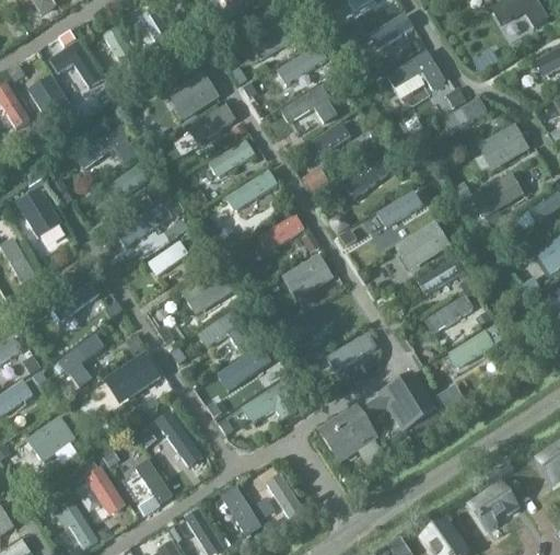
[(31,0),(41,14),(56,4),(53,0),(31,0)]
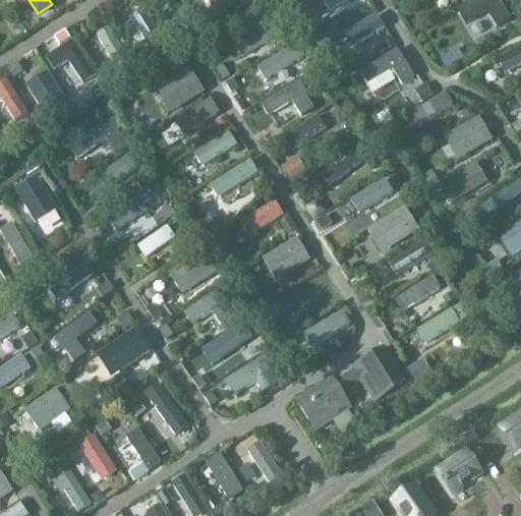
[(469,0),(456,8),(465,22),(486,10),(496,25),(510,17),(500,0),(469,0)]
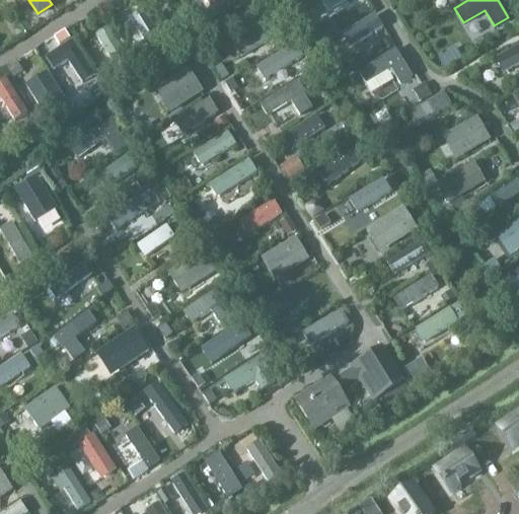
[(143,5),(129,14),(150,50),(164,41),(143,5)]
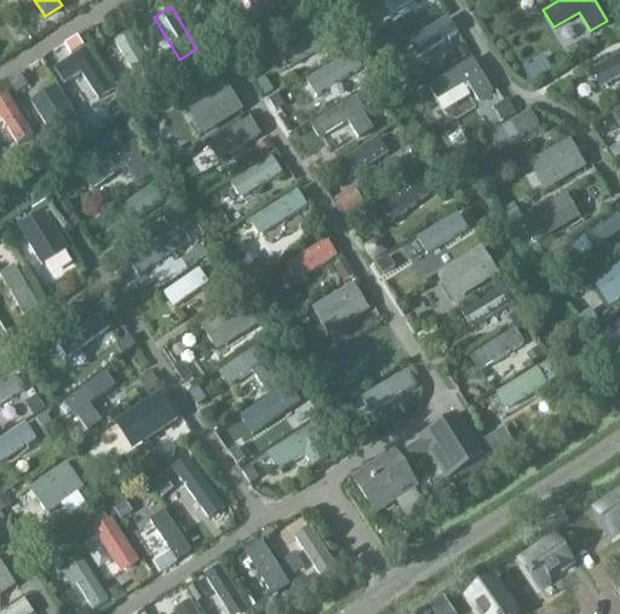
[(241,9),(230,15),(237,26),(248,19),(241,9)]
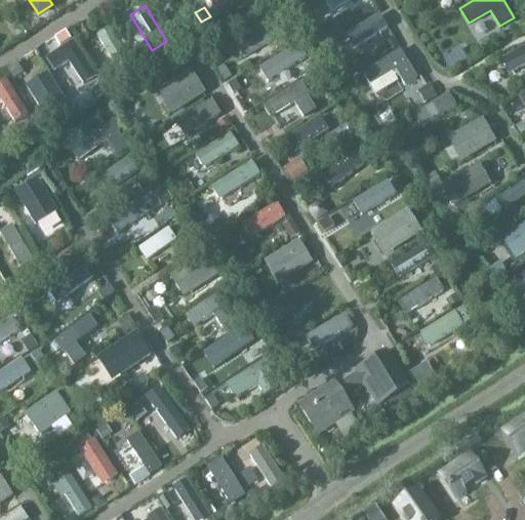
[(379,12),(346,33),(354,46),(388,26),(379,12)]
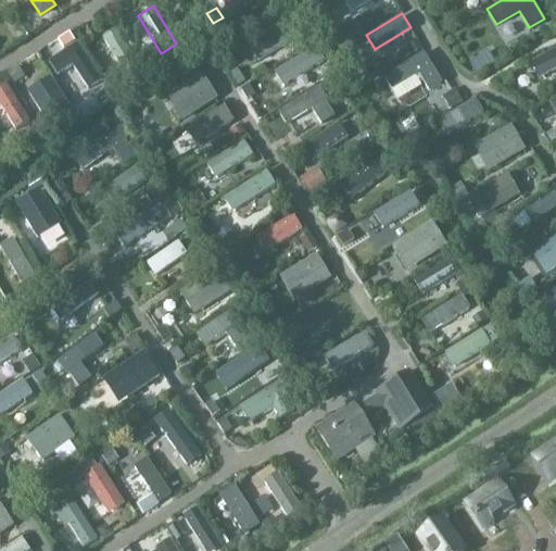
[(339,22),(338,23),(346,37),(349,36),(357,30),(349,16),(339,22)]
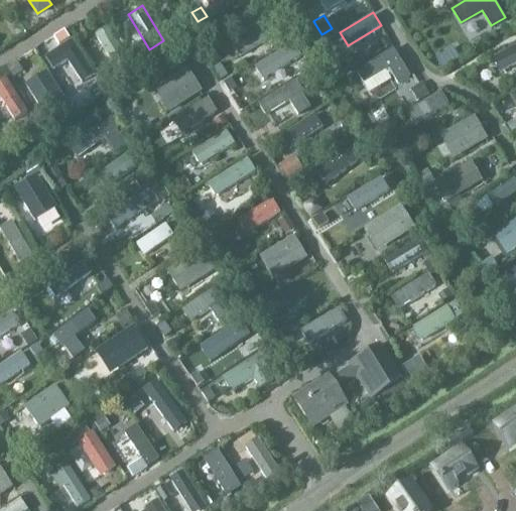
[(267,19),(233,40),(239,51),(273,30),(267,19)]
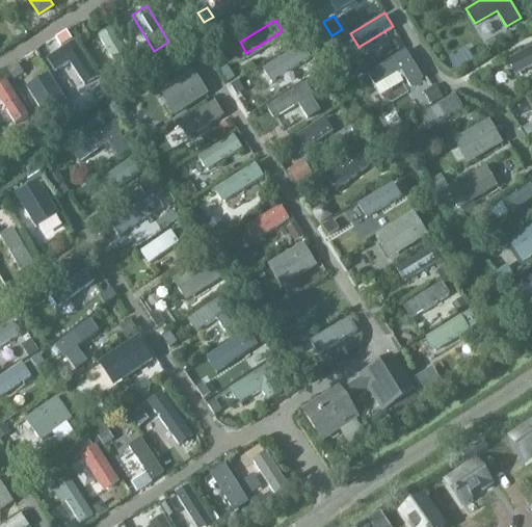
[(111,25),(98,34),(120,70),(134,61),(111,25)]
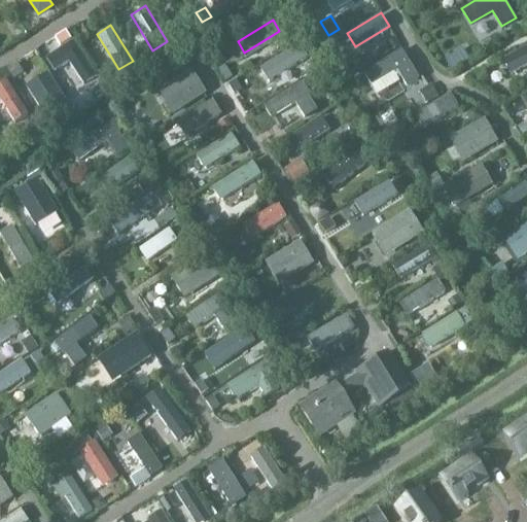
[(66,28),(55,34),(60,42),(70,35),(66,28)]
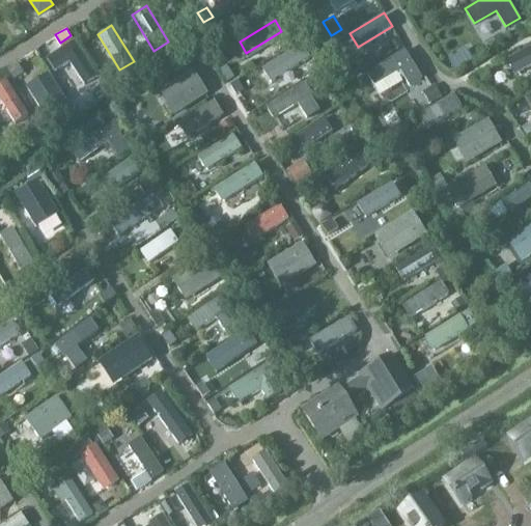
[(395,35),(388,40),(393,49),(400,44),(395,35)]
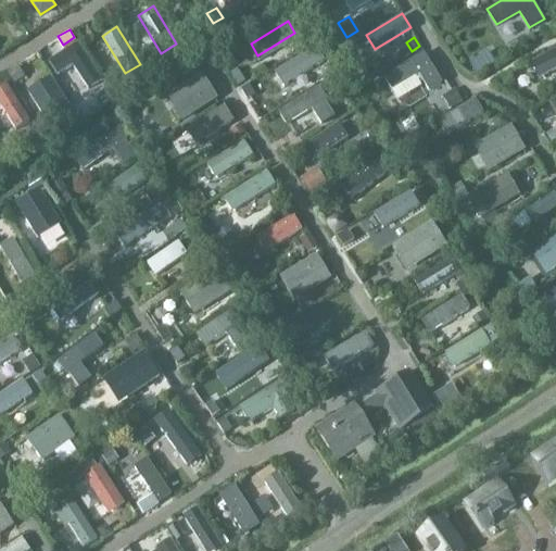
[(100,76),(75,39),(48,59),(57,72),(73,61),(89,84),(100,76)]
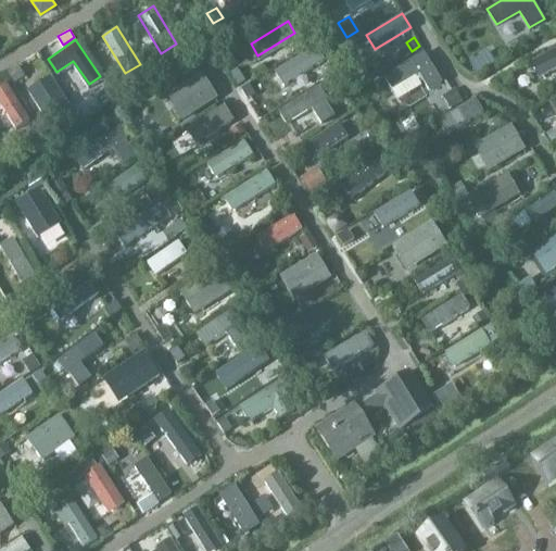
[(555,45),(530,60),(539,77),(555,67),(555,45)]
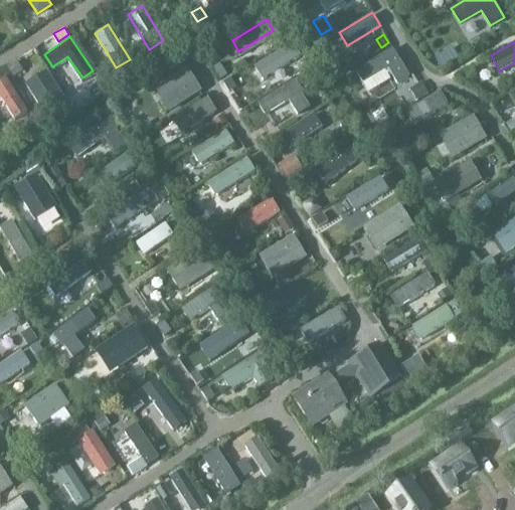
[(451,43),(434,53),(441,64),(458,54),(451,43)]
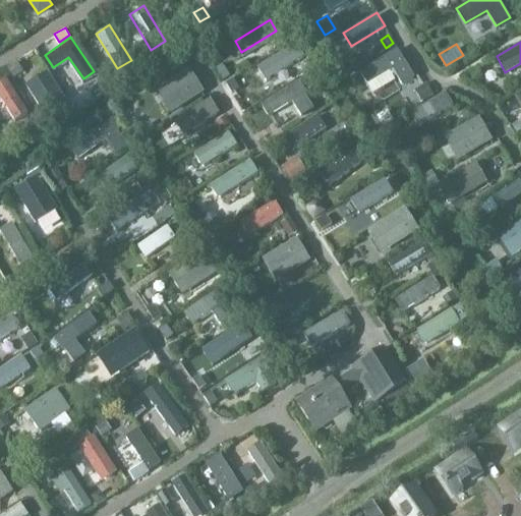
[(140,47),(132,53),(139,64),(148,58),(140,47)]
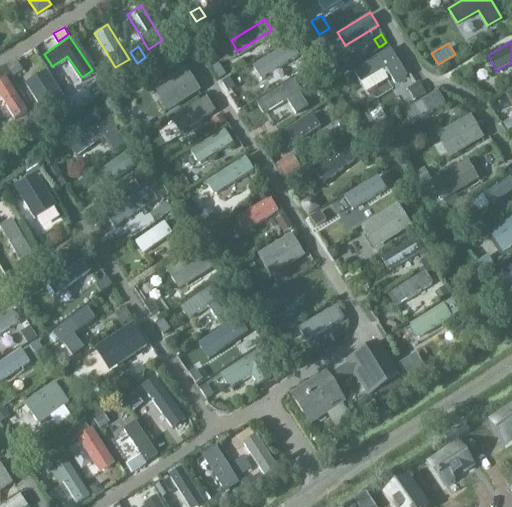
[(282,46),(247,67),(253,77),(289,56),(282,46)]
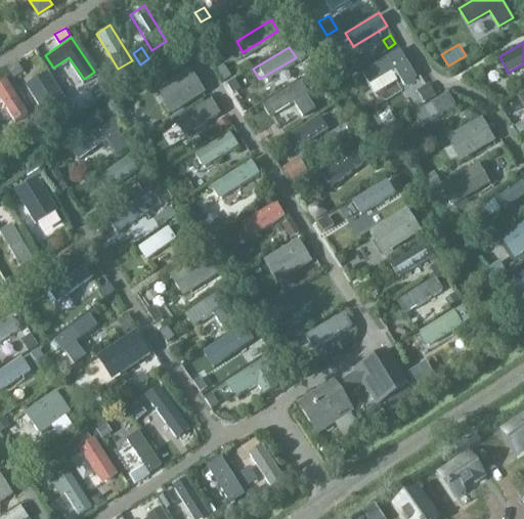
[(399,47),(361,71),(375,92),(396,79),(391,71),(394,69),(403,83),(417,75),(399,47)]
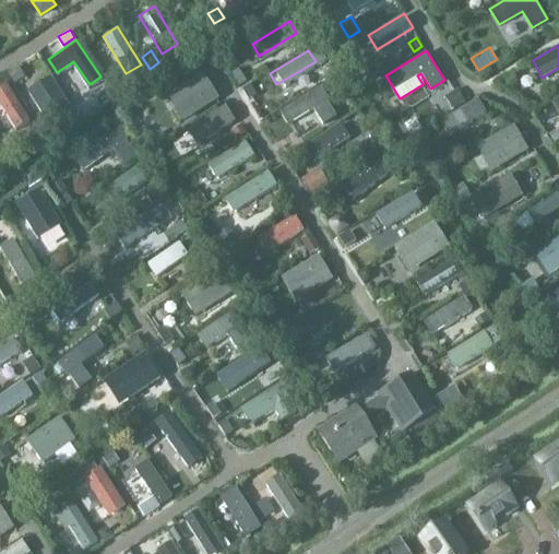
[(381,56),(369,62),(377,75),(389,68),(381,56)]
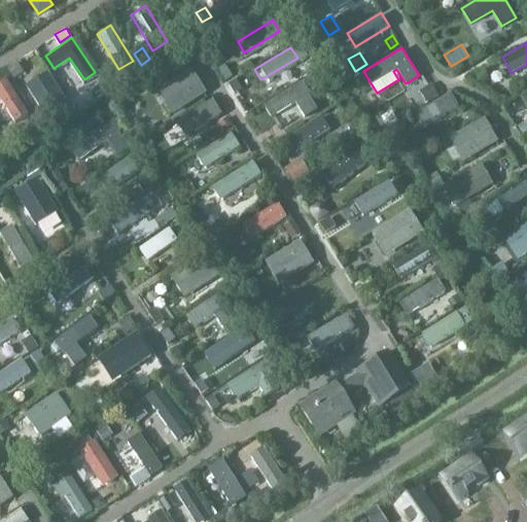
[(16,60),(7,66),(12,75),(23,69),(16,60)]
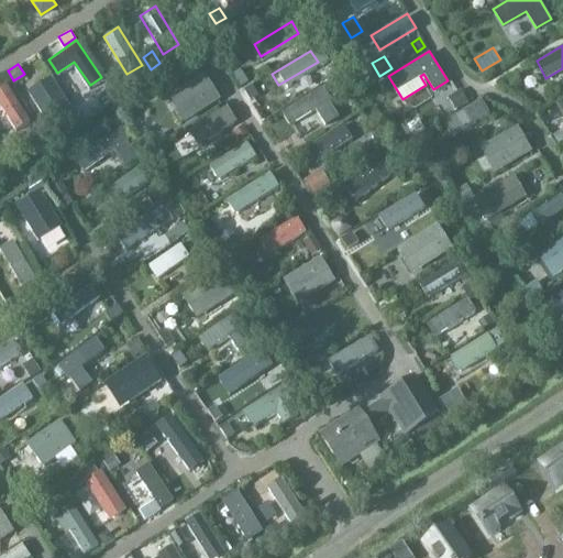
[(247,78),(241,67),(234,72),(241,83),(247,78)]
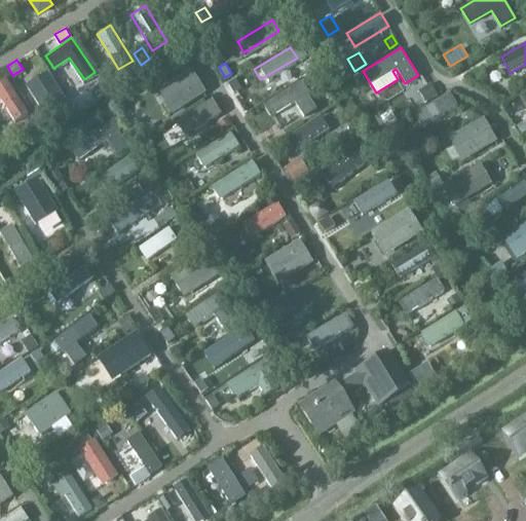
[(107,66),(98,72),(108,87),(117,82),(107,66)]
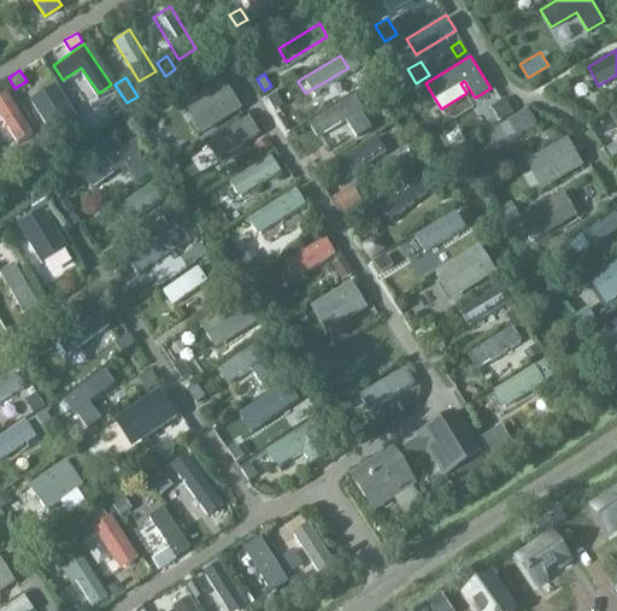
[(380,92),(370,77),(370,78),(354,88),(364,103),(369,99),(380,92)]
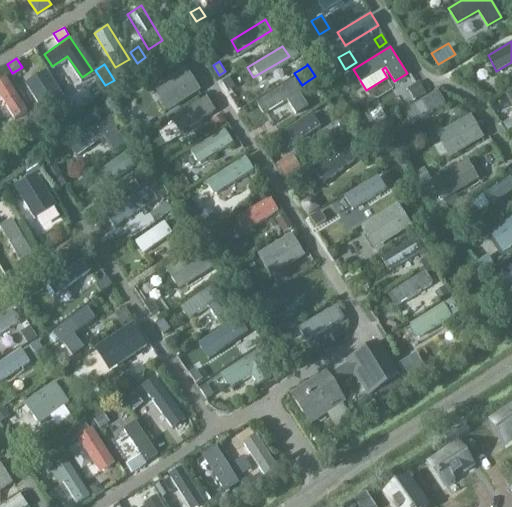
[(187,65),(153,87),(167,109),(201,87),(187,65)]
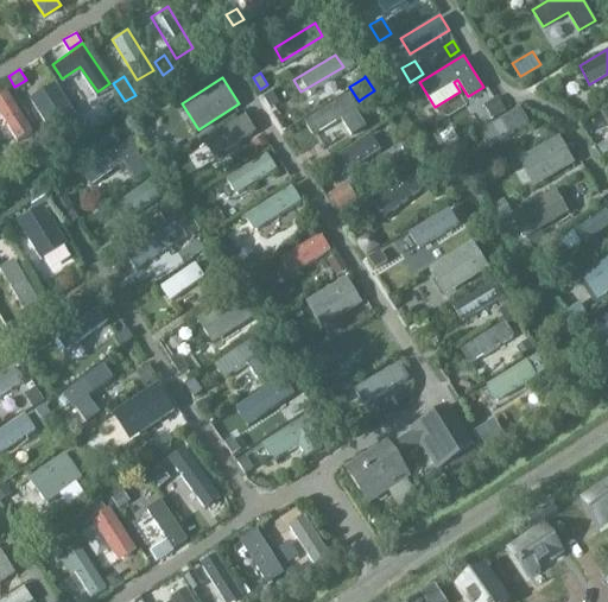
[(56,80),(30,96),(55,135),(81,119),(56,80)]
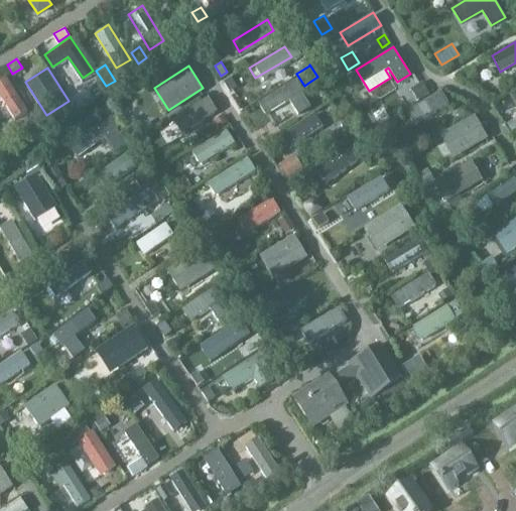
[(352,70),(348,73),(352,80),(357,76),(352,70)]
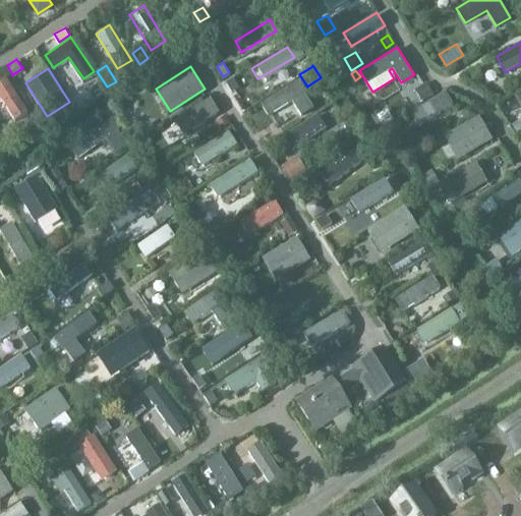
[(6,75),(0,78),(0,96),(14,119),(27,111),(6,75)]
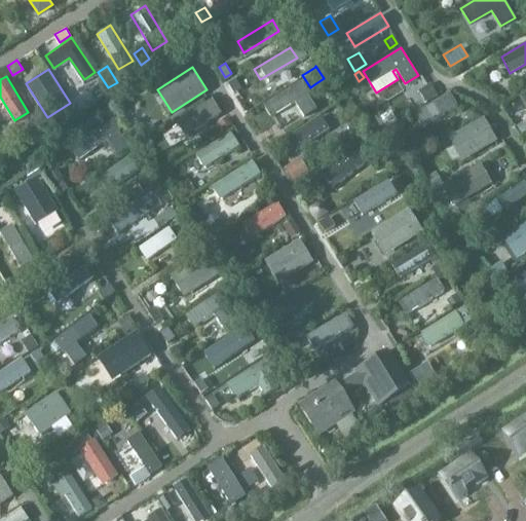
[(234,77),(227,81),(233,90),(240,86),(234,77)]
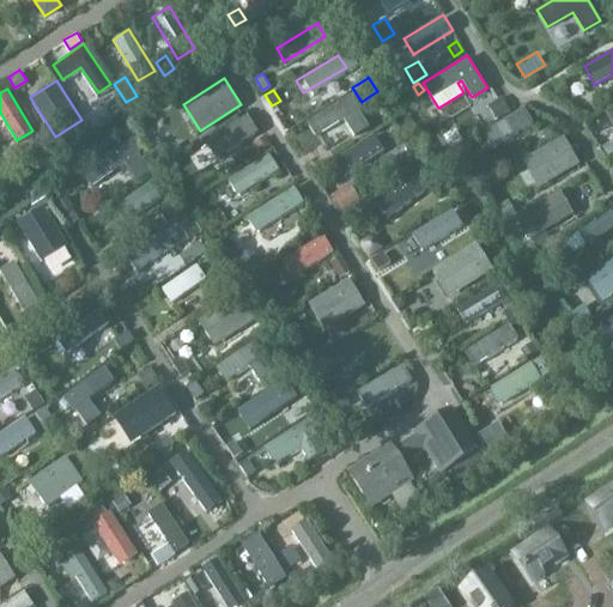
[(351,92),(307,120),(315,134),(344,116),(353,134),(369,125),(357,107),(358,107),(351,92)]
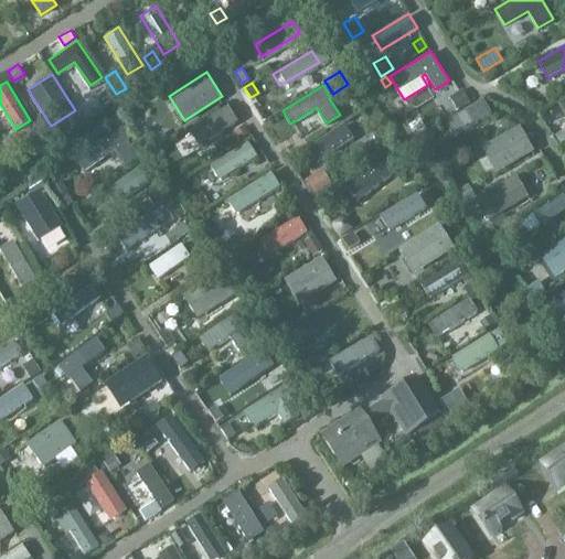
[(460,88),(450,95),(458,106),(468,99),(460,88)]
